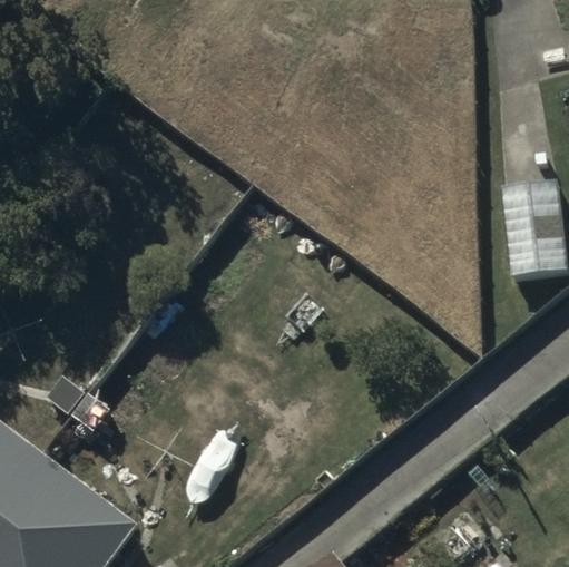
[(352,0),(372,9),(376,0),(352,0)]
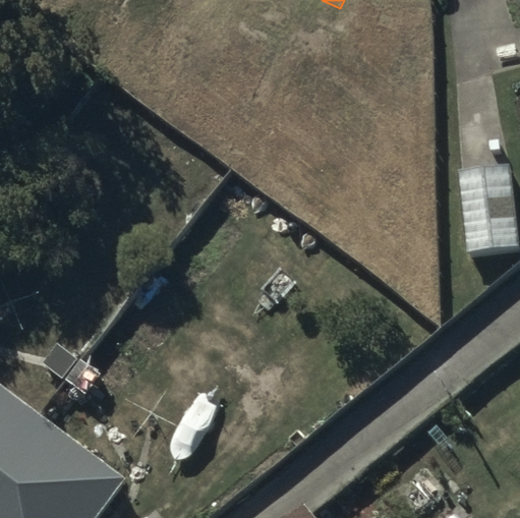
[(513,164),(459,169),(466,249),(519,245),(519,234),(513,164)]
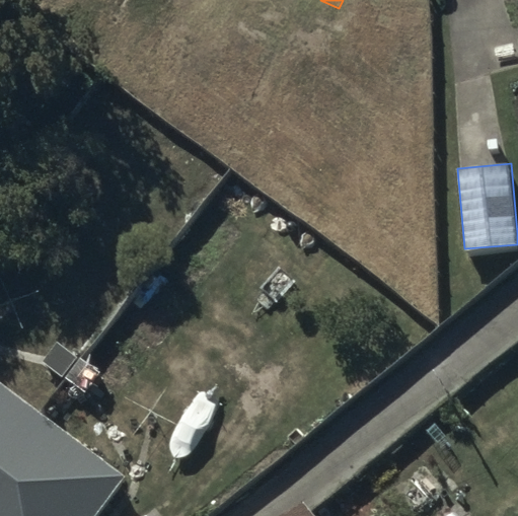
[(108,372),(61,336),(42,362),(88,397),(108,372)]
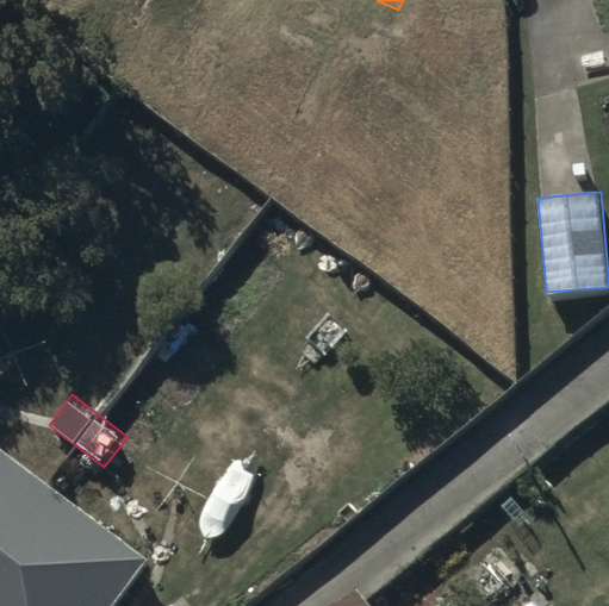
[(113,605),(149,561),(0,447),(0,605),(113,605)]
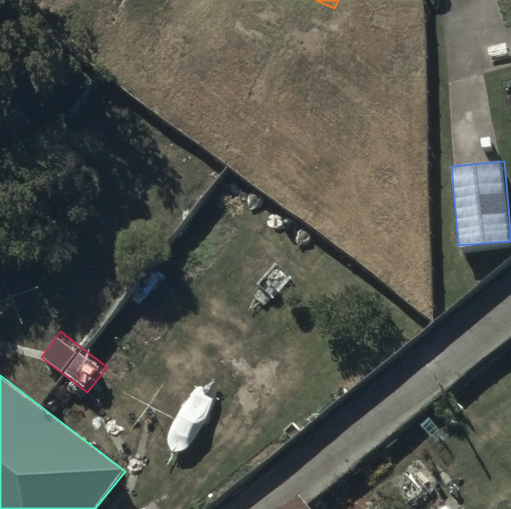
[(313,508),(301,493),(281,508),(313,508)]
